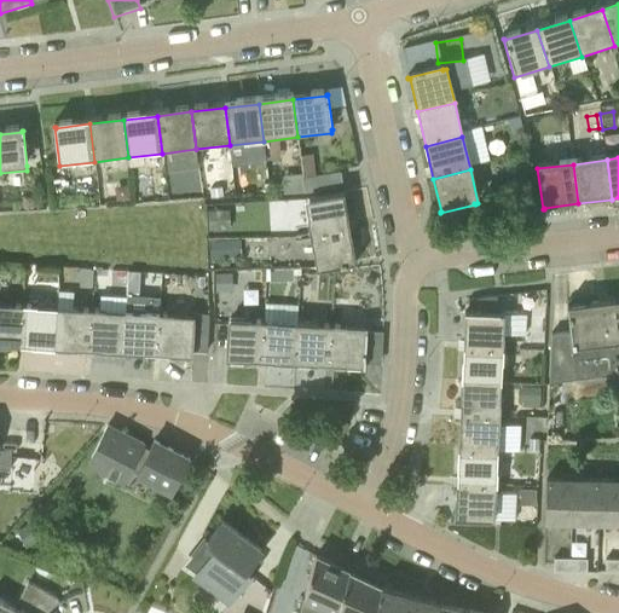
[(302,183),(304,197),(343,190),(340,177),(302,183)]
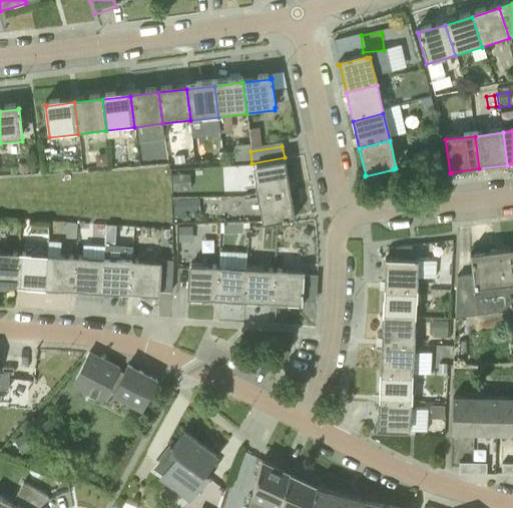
[(235,164),(251,163),(250,151),(250,148),(250,147),(232,149),(235,164)]
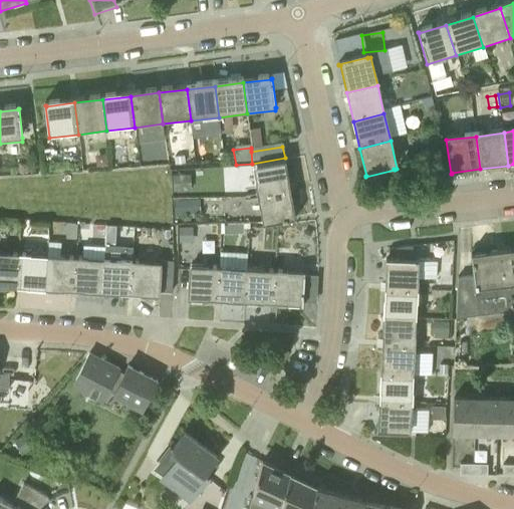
[(185,167),(184,159),(175,160),(176,169),(185,167)]
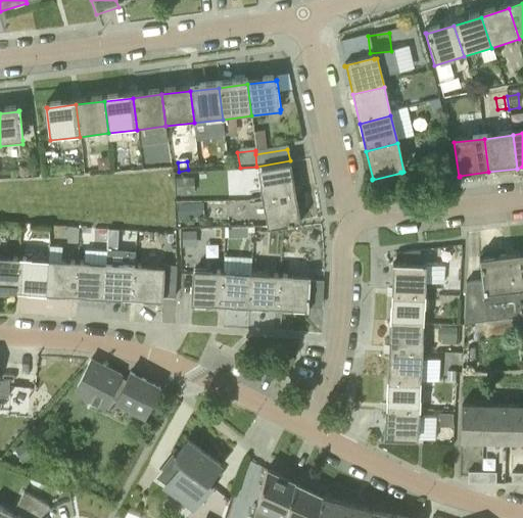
[(263,201),(294,196),(290,168),(291,168),(291,167),(257,172),(263,201)]
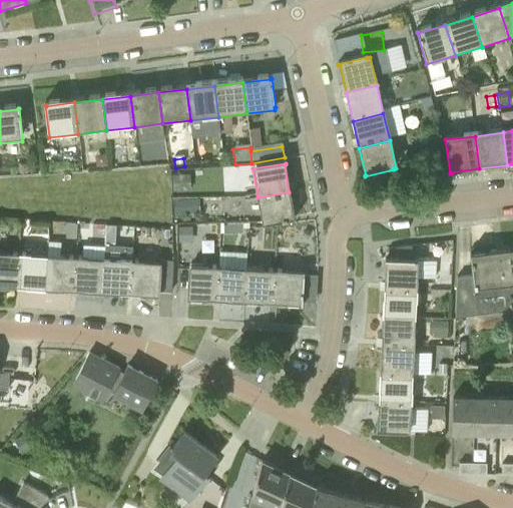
[(189,194),(189,177),(173,177),(173,194),(189,194)]
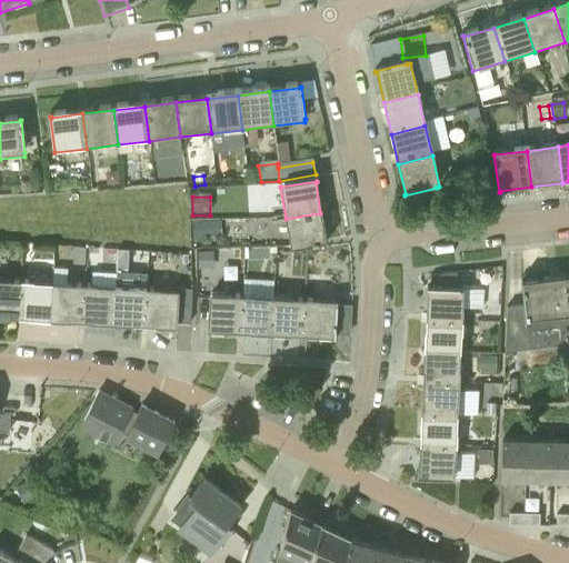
[(286,219),(291,252),(328,245),(327,244),(326,244),(320,213),(286,219)]
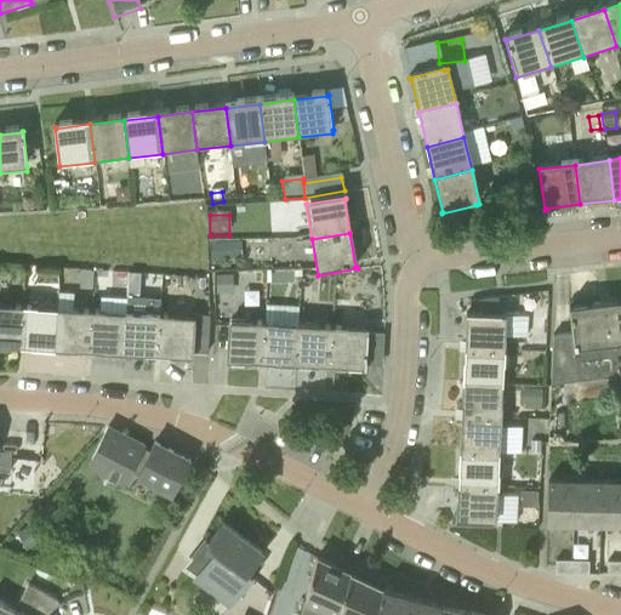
[(229,263),(229,245),(210,245),(210,263),(229,263)]
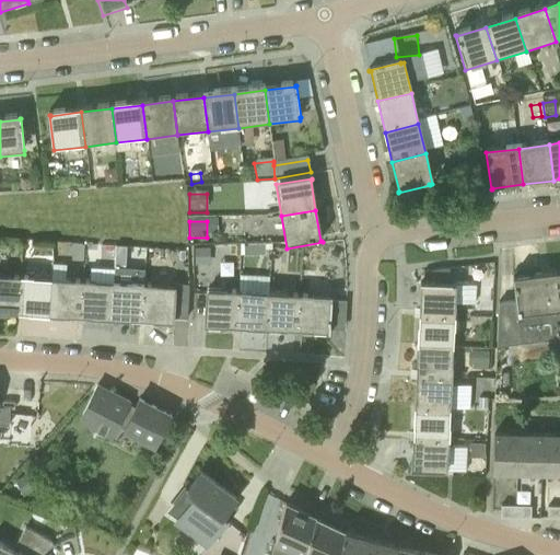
[(210,269),(210,252),(195,252),(195,269),(210,269)]
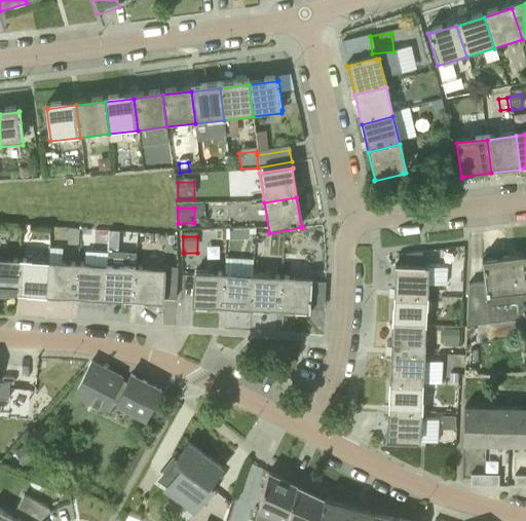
[(31,251),(30,262),(58,263),(59,252),(31,251)]
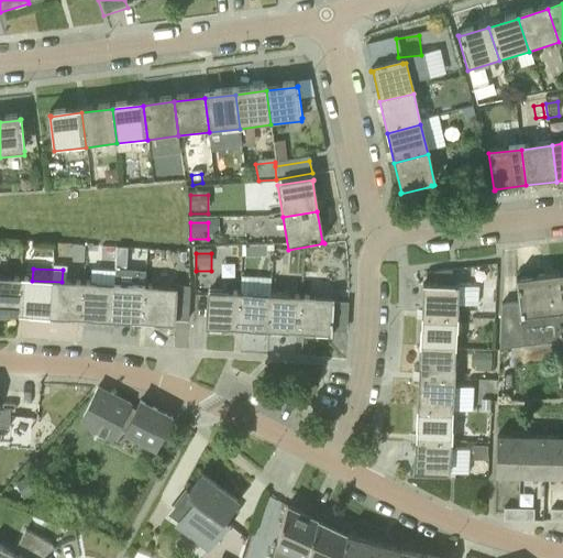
[(87,273),(86,285),(142,285),(142,273),(87,273)]
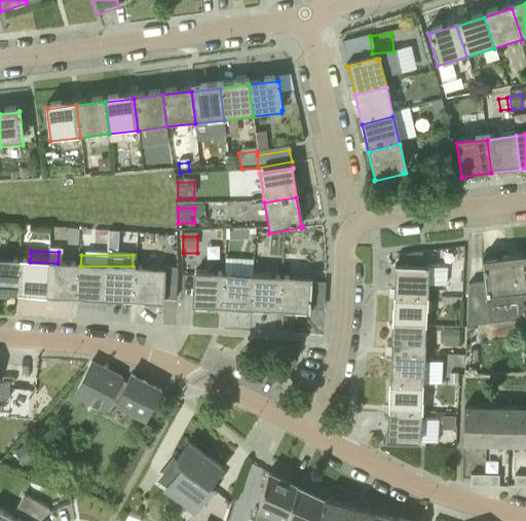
[(525,259),(512,261),(516,293),(519,322),(525,321),(525,259)]
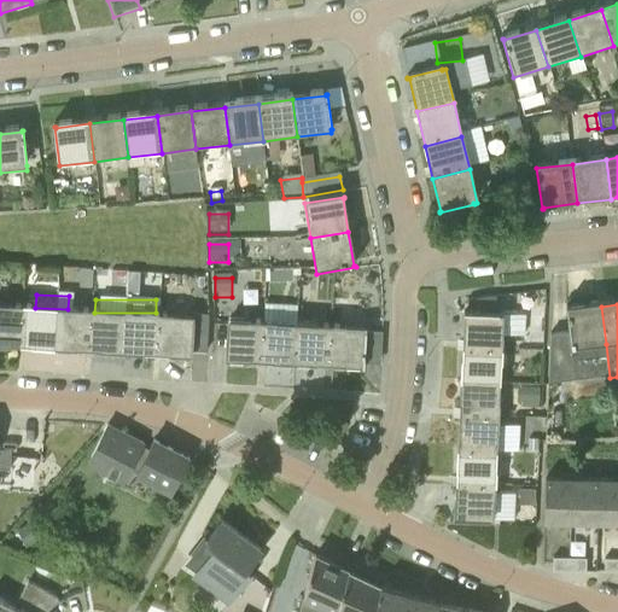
[(570,342),(570,345),(575,383),(610,378),(606,344),(601,307),(567,312),(567,309),(566,310),(570,342)]
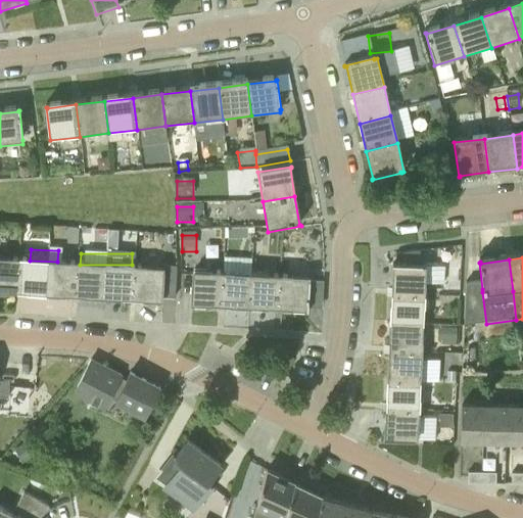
[(0,294),(17,296),(20,262),(0,261),(0,294)]
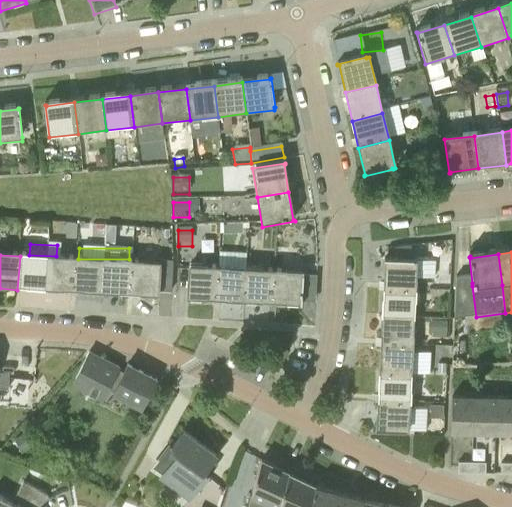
[(17,290),(45,292),(48,258),(20,256),(17,290)]
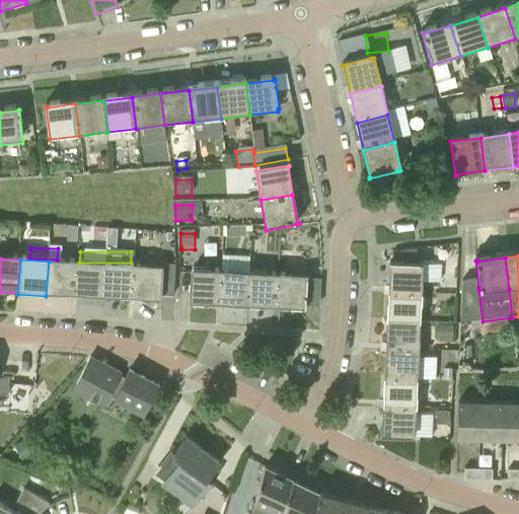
[(46,296),(74,297),(77,264),(49,262),(46,296)]
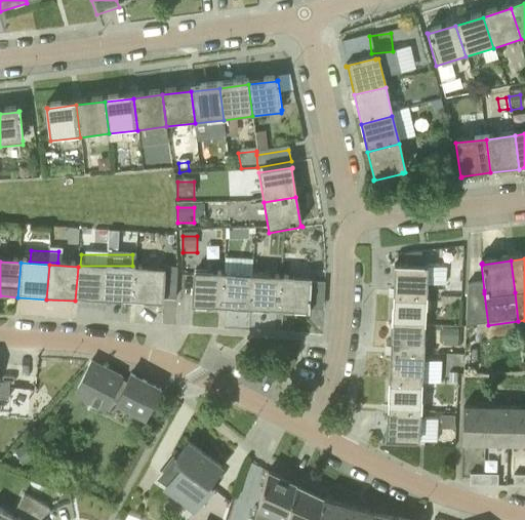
[(75,301),(105,303),(107,269),(78,267),(75,301)]
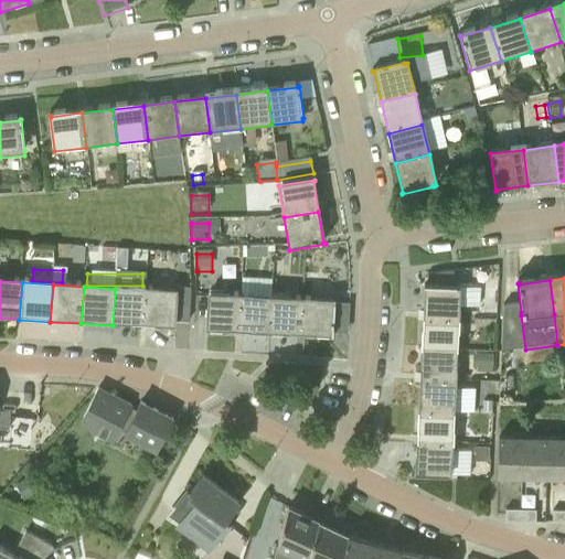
[(424,321),(458,323),(460,291),(457,291),(457,290),(424,288),(424,290),(425,290),(424,321)]
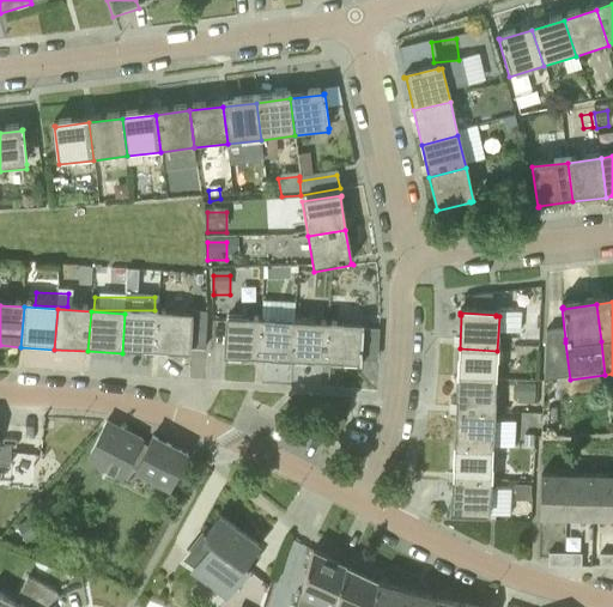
[(122,353),(156,356),(158,315),(125,314),(122,353)]
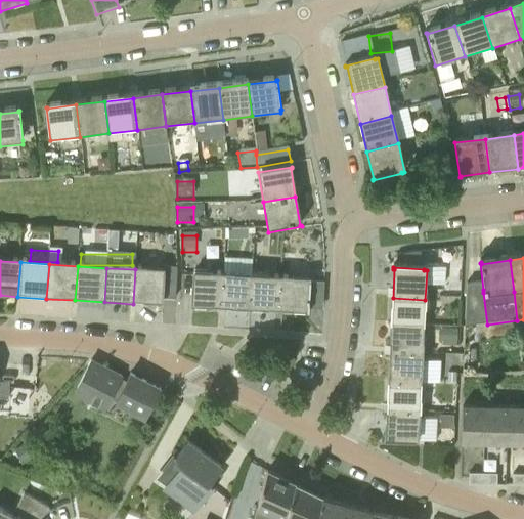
[(135,269),(133,304),(163,306),(165,271),(135,269)]
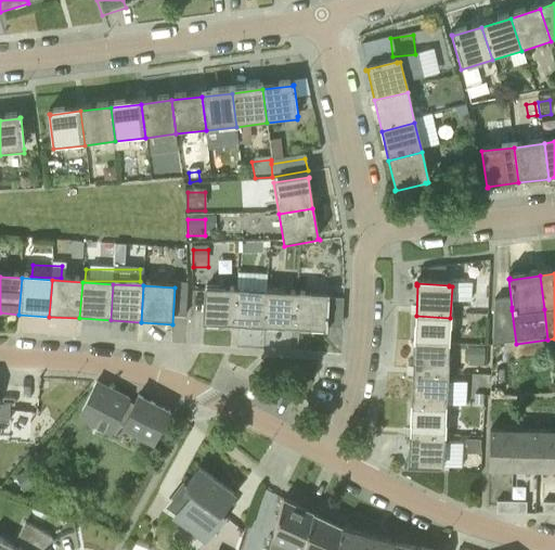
[(204,324),(234,327),(236,293),(205,291),(203,325),(204,325),(204,324)]
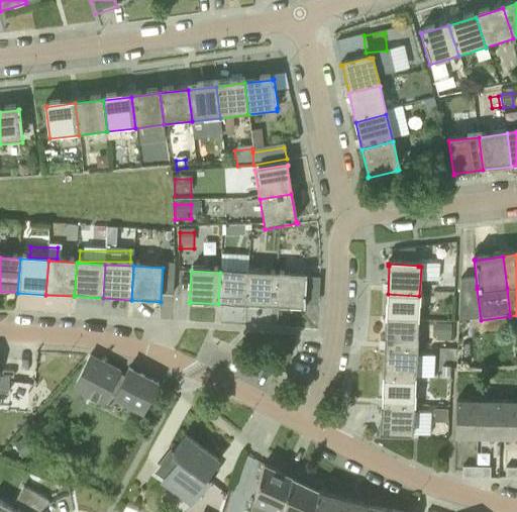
[(218,304),(246,306),(248,274),(220,273),(218,304)]
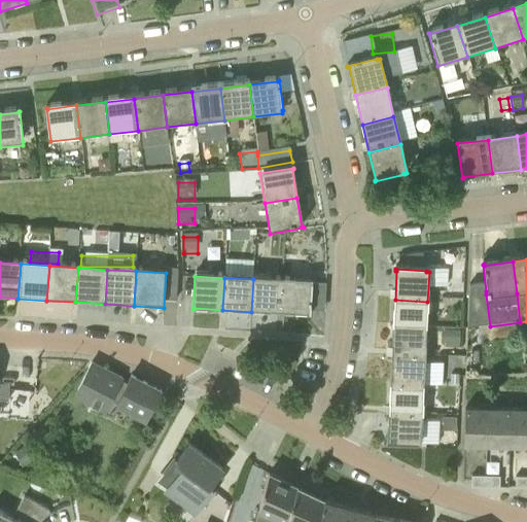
[(251,312),(280,313),(282,281),(253,279),(251,312)]
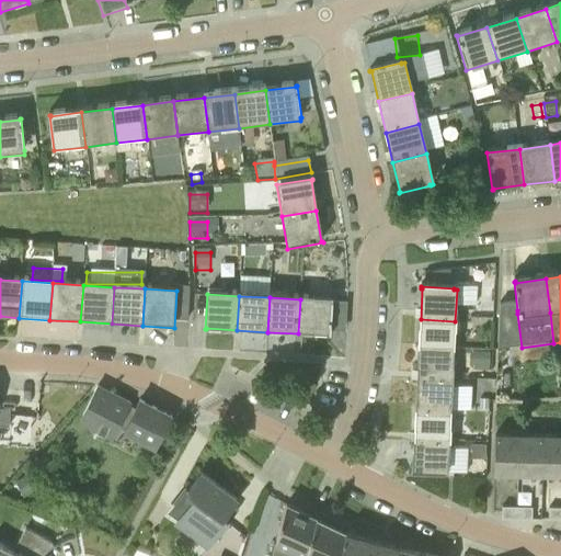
[(300,299),(298,333),(329,336),(329,337),(331,337),(333,305),(332,305),(332,302),(300,299)]
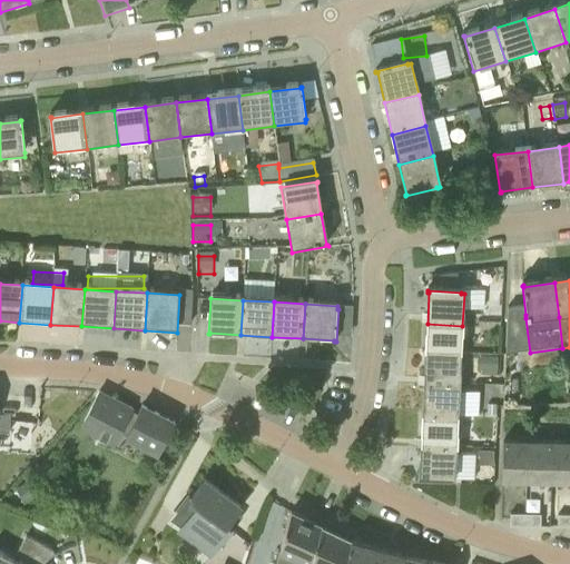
[(526,318),(526,315),(508,317),(505,355),(530,353),(526,318)]
